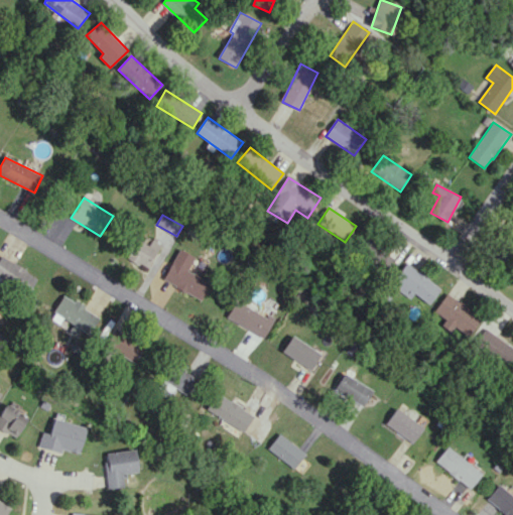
[(153,241),(149,247),(136,238),(125,255),(147,269),(161,246),(153,241)]
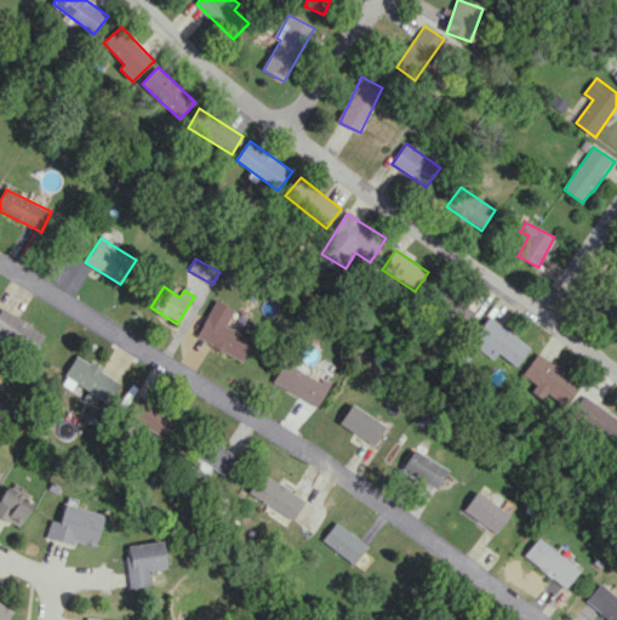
[(463,326),(475,311),(443,288),(432,305),(463,326)]
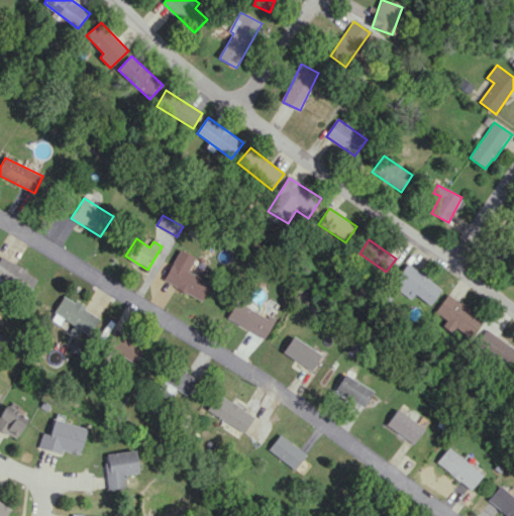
[(165,284),(204,300),(211,283),(188,273),(195,256),(179,249),(165,284)]
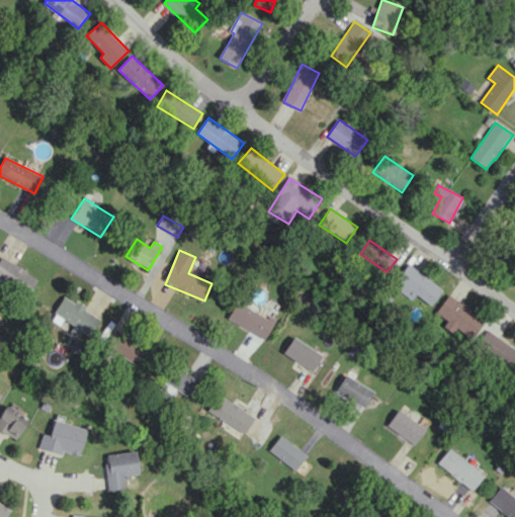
[(38,275),(0,259),(0,281),(1,280),(31,293),(38,275)]
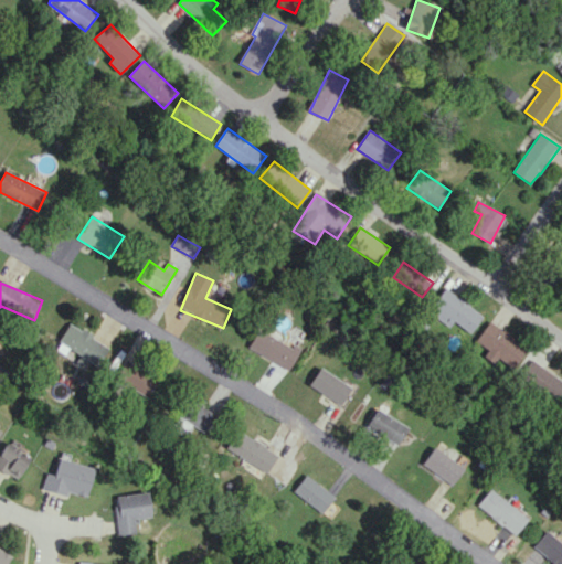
[(451,328),(454,322),(470,333),(484,315),(445,289),(428,314),(451,328)]
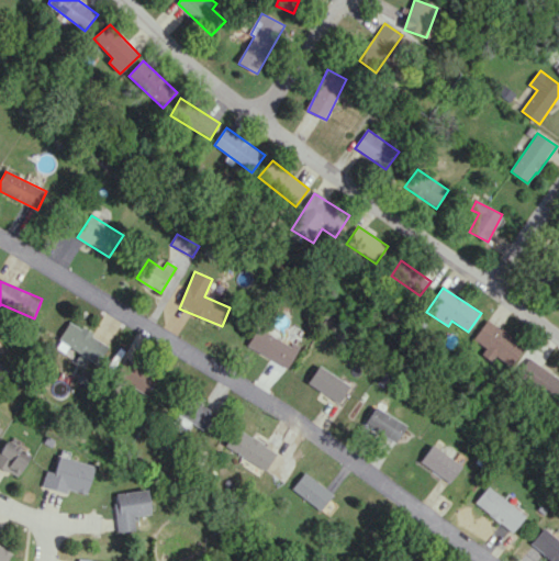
[(480,357),(490,363),(495,356),(510,366),(525,345),(488,320),(473,339),(487,348),(480,357)]
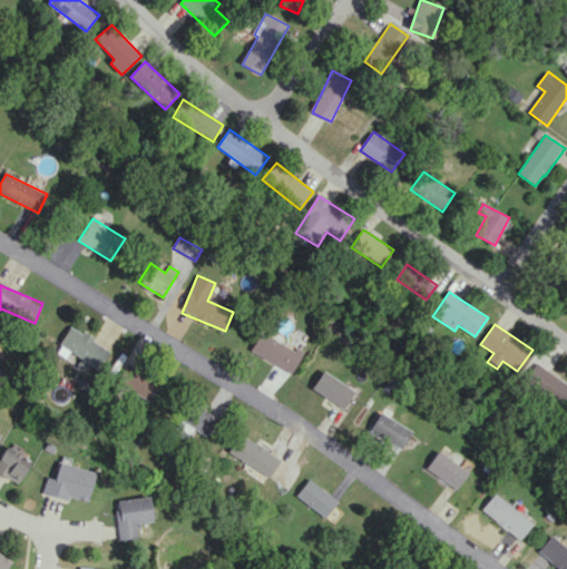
[(60,345),(99,369),(110,350),(71,327),(60,345)]
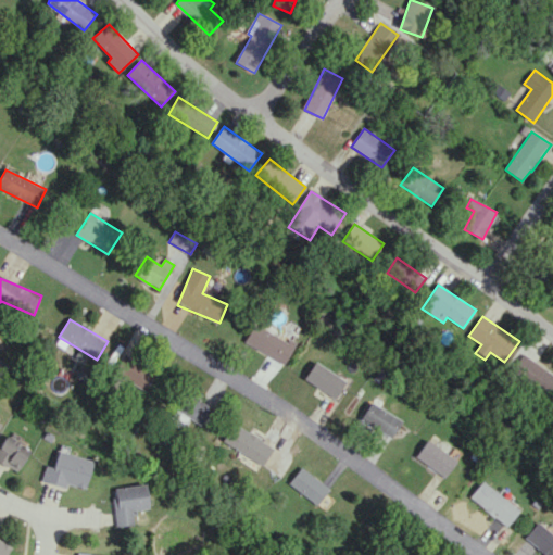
[(296,347),(255,324),(246,342),(285,365),(296,347)]
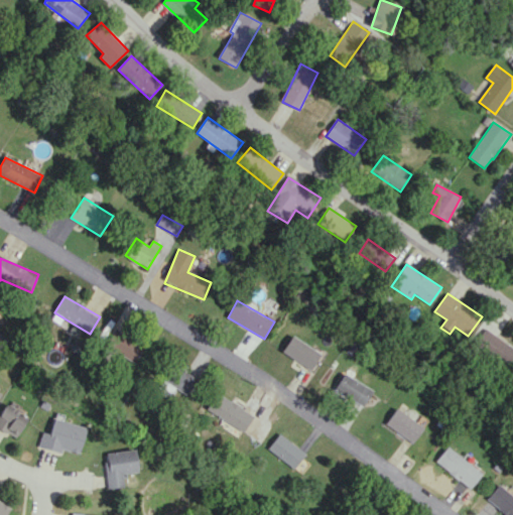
[(148,349),(117,330),(107,346),(138,365),(148,349)]
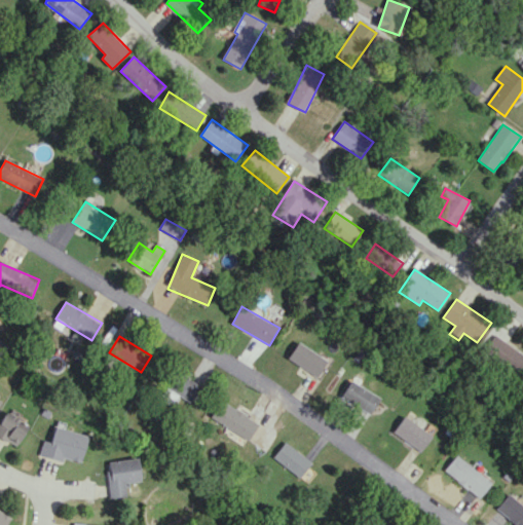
[(522,352),(493,336),(483,353),(519,374),(522,367),(522,352)]
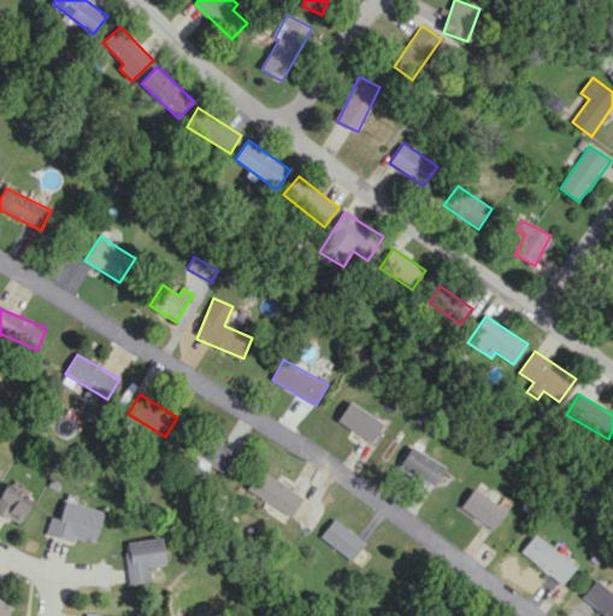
[(339,422),(372,443),(384,423),(349,403),(339,422)]
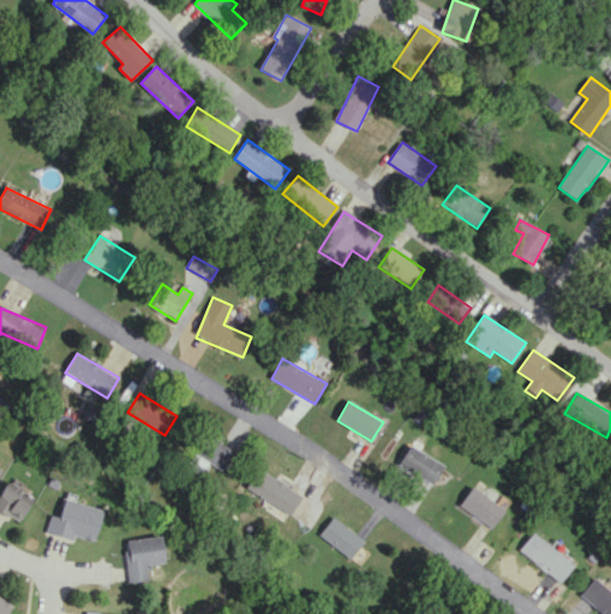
[(192,462),(205,469),(209,463),(225,472),(235,451),(207,434),(192,462)]
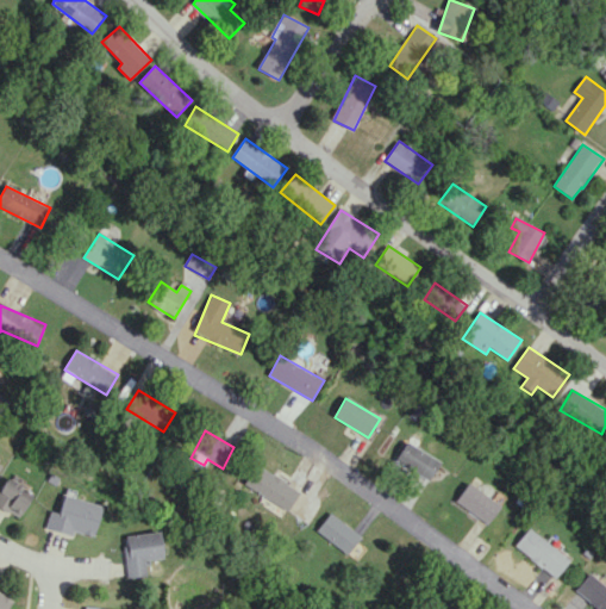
[(407,441),(395,459),(429,480),(441,461),(407,441)]
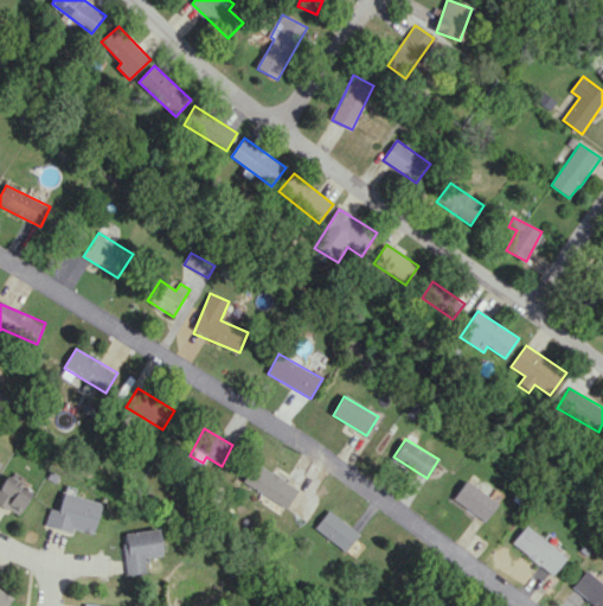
[(243,482),(288,509),(300,490),(255,463),(243,482)]
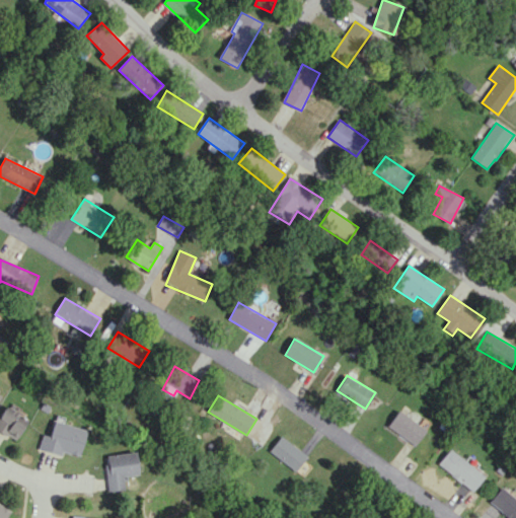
[(0,418),(0,431),(17,441),(28,420),(6,408),(0,418)]
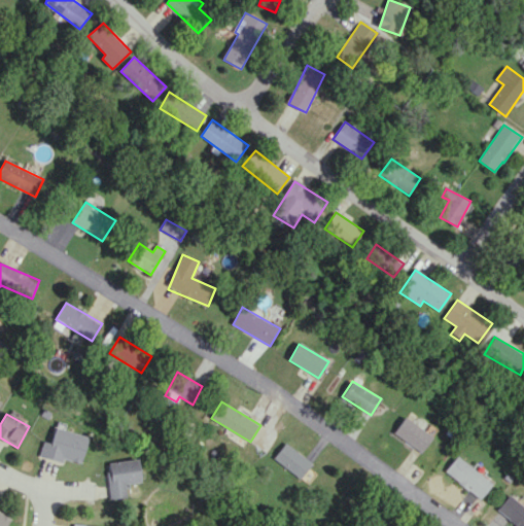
[(421,453),(432,436),(406,417),(393,433),(421,453)]
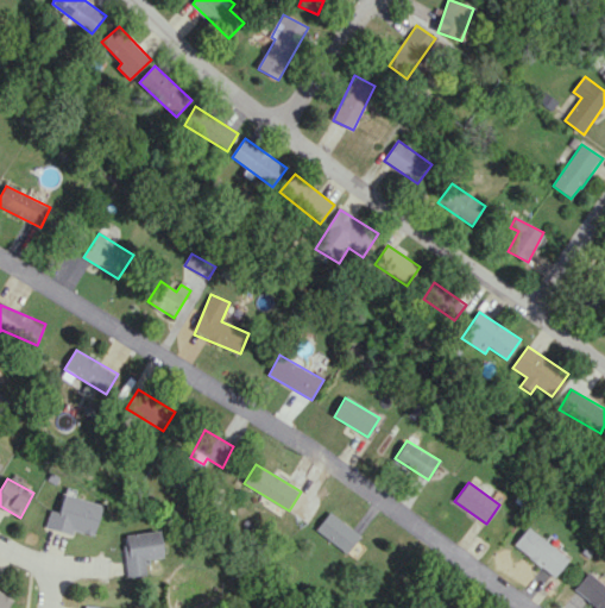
[(95,537),(105,506),(65,494),(60,513),(51,511),(46,527),(74,536),(76,531),(95,537)]
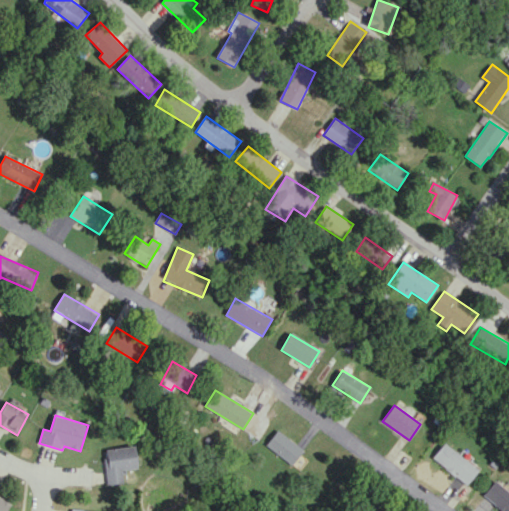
[(279,430),(267,445),(293,465),(305,450),(279,430)]
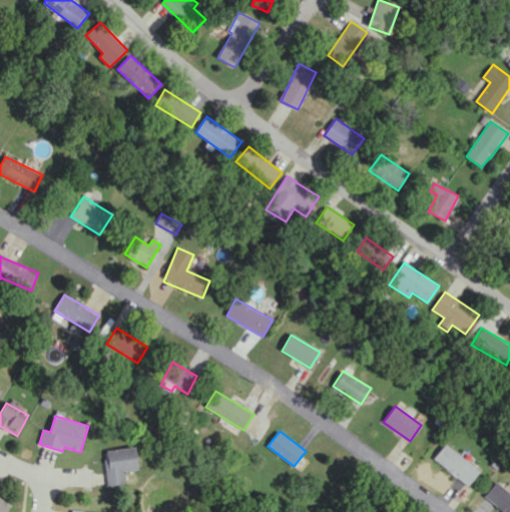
[(469,486),(480,469),(444,445),(433,461),(469,486)]
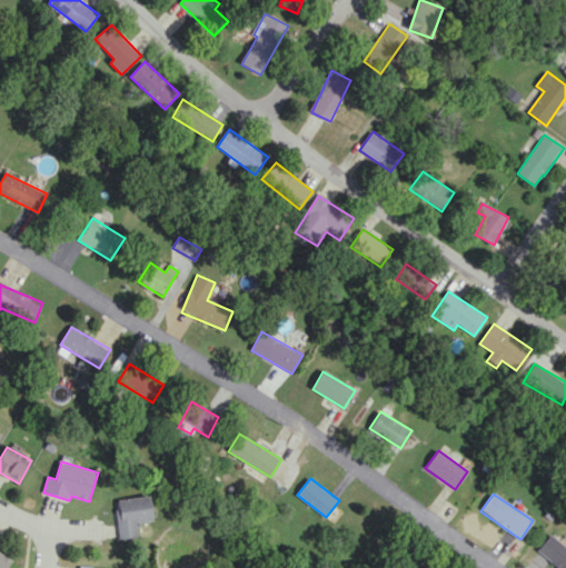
[(138,537),(137,524),(155,520),(150,496),(116,500),(120,540),(138,537)]
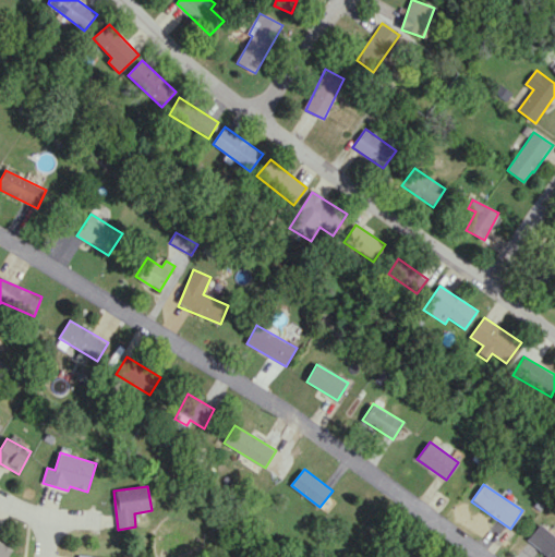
[(527,541),(547,556),(554,556),(554,536),(540,524),(527,541)]
